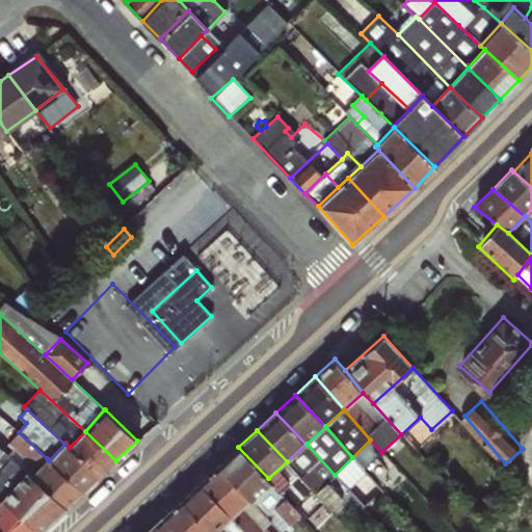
[(70,447),(101,474),(115,460),(85,431),(70,447)]
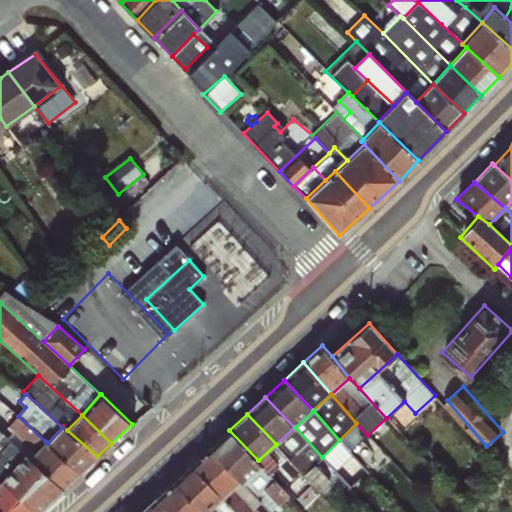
[(45,441),(18,416),(7,428),(14,434),(9,438),(25,453),(29,457),(45,441)]
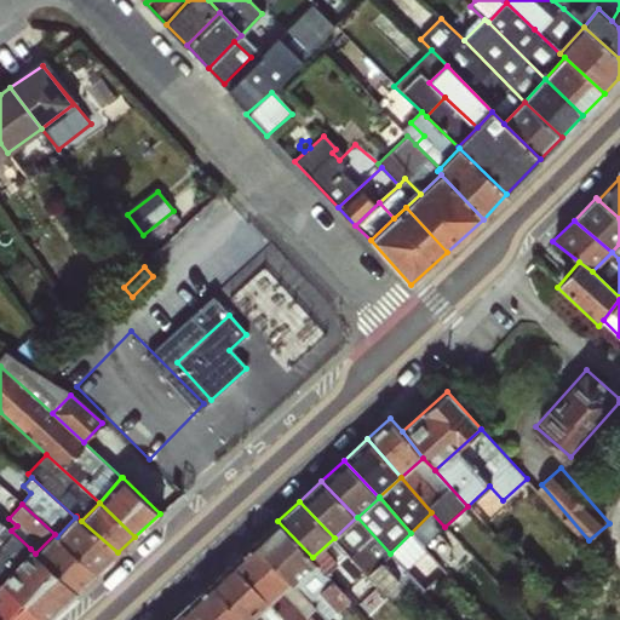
[(57,537),(96,573),(118,552),(81,521),(76,516),(75,517),(57,537)]
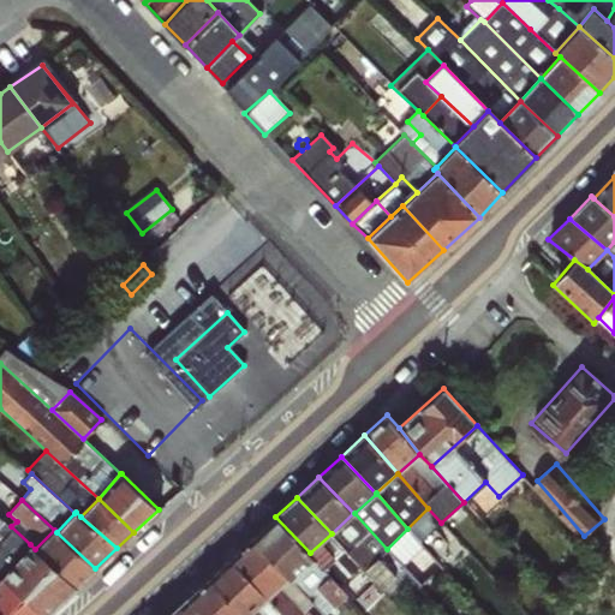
[(387,549),(354,513),(353,513),(332,533),(365,572),(378,559),(387,549)]
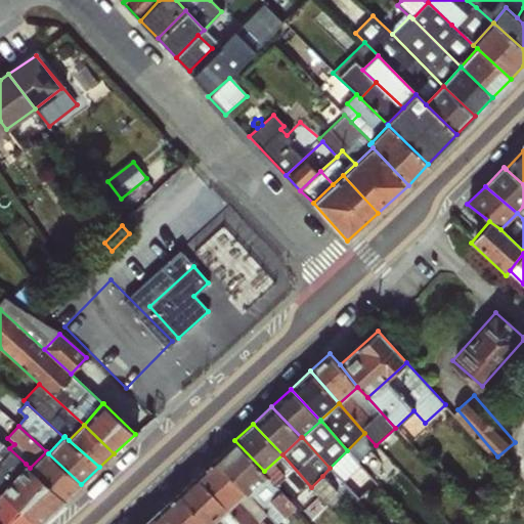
[(26,464),(9,448),(5,453),(0,448),(0,447),(4,443),(0,439),(0,490),(1,492),(26,464)]
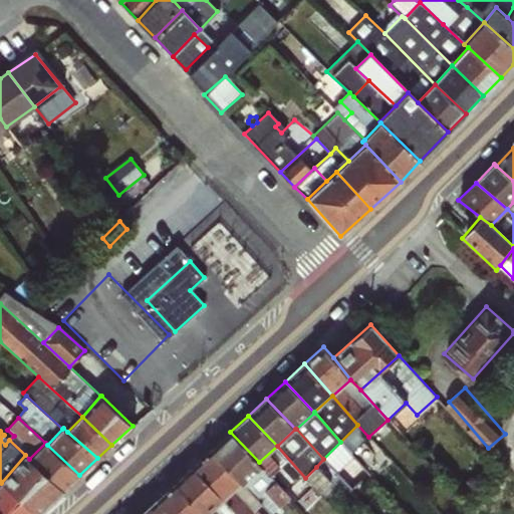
[(230,432),(211,450),(240,483),(244,487),(245,486),(264,468),(259,462),(230,432)]
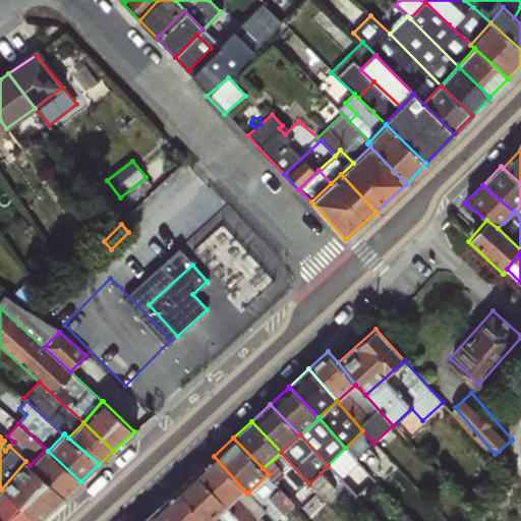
[(30,465),(64,497),(80,481),(48,451),(46,449),(30,465)]
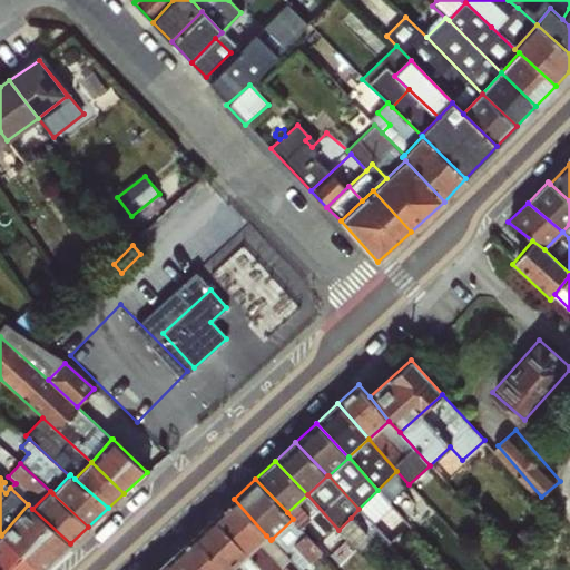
[(338,530),(307,494),(287,512),(293,519),(322,552),(330,546),(326,541),(338,530)]
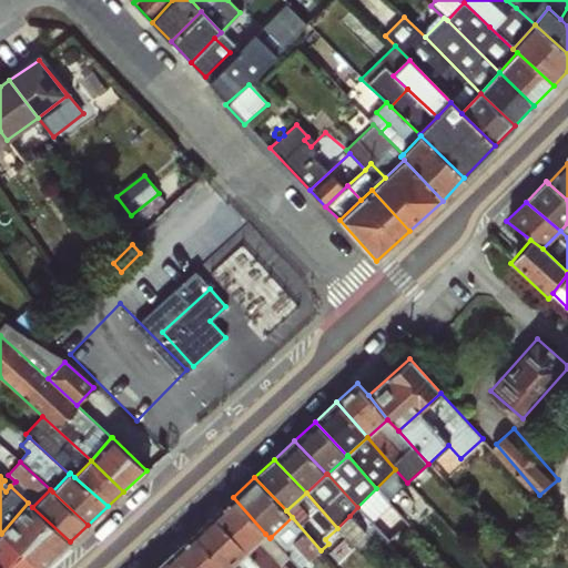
[(233,497),(214,515),(246,553),(265,534),(233,497)]
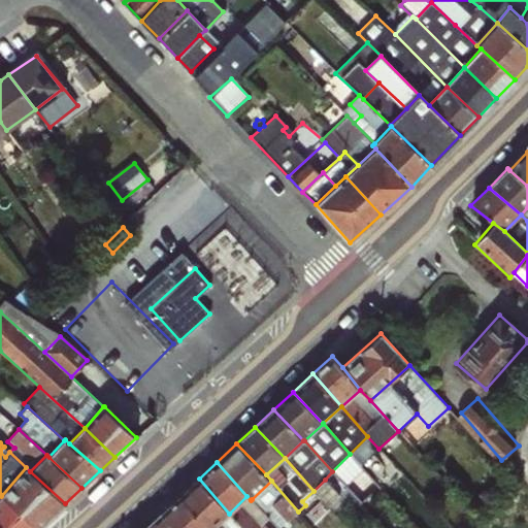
[(1,496),(36,527),(38,527),(65,503),(30,471),(26,467),(1,496)]
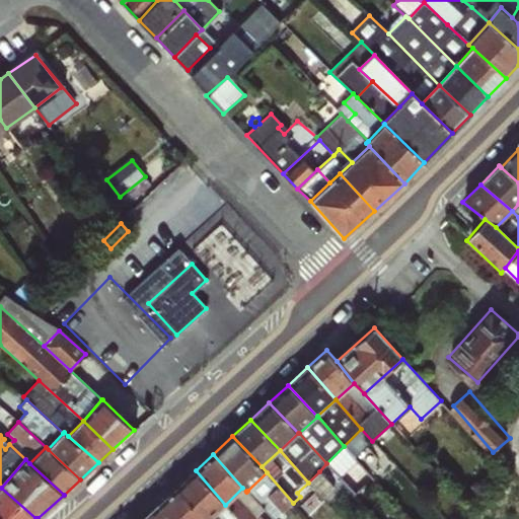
[(196,470),(177,487),(204,518),(209,518),(225,505),(196,470)]
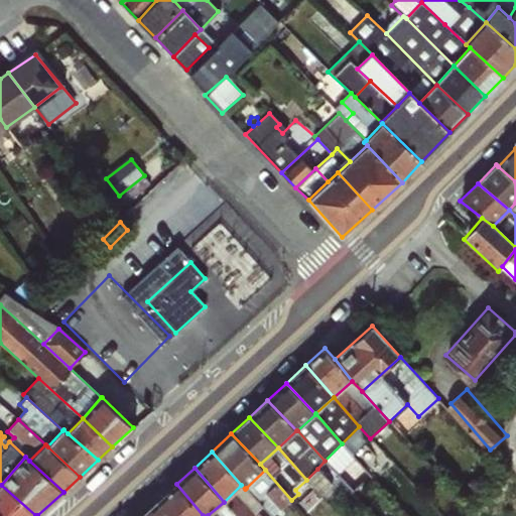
[(271,515),(273,515),(291,500),(265,470),(246,488),(263,506),(271,515)]
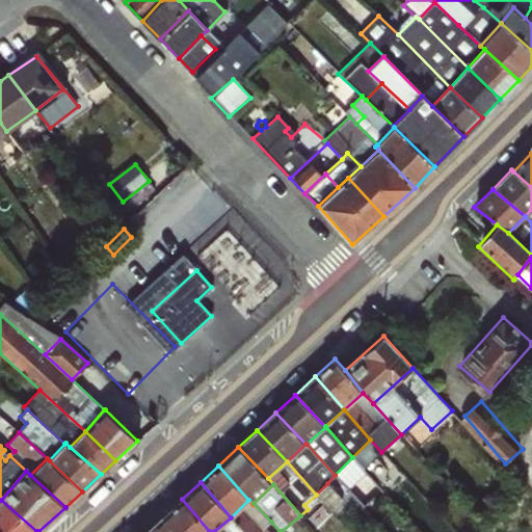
[(182,499),(161,517),(174,531),(208,531),(209,531),(182,499)]
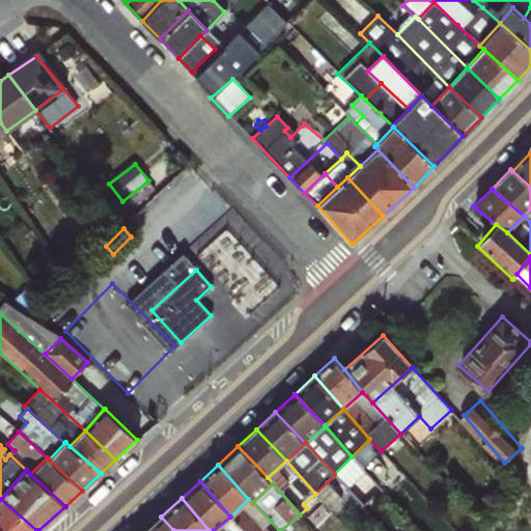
[(0,499),(0,530),(36,530),(1,499),(0,499)]
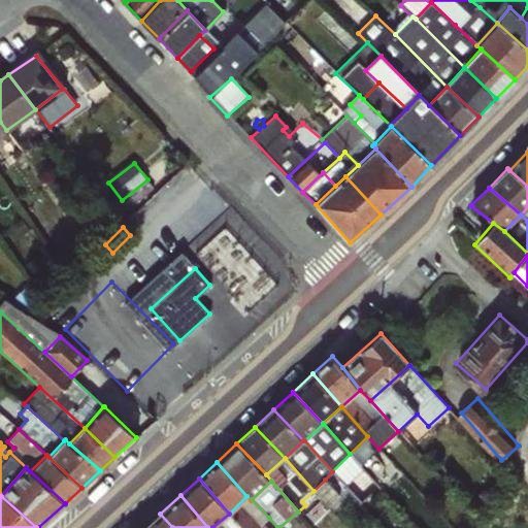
[(266,527),(263,524),(269,518),(252,499),(251,500),(246,496),(229,514),(241,527),(266,527)]
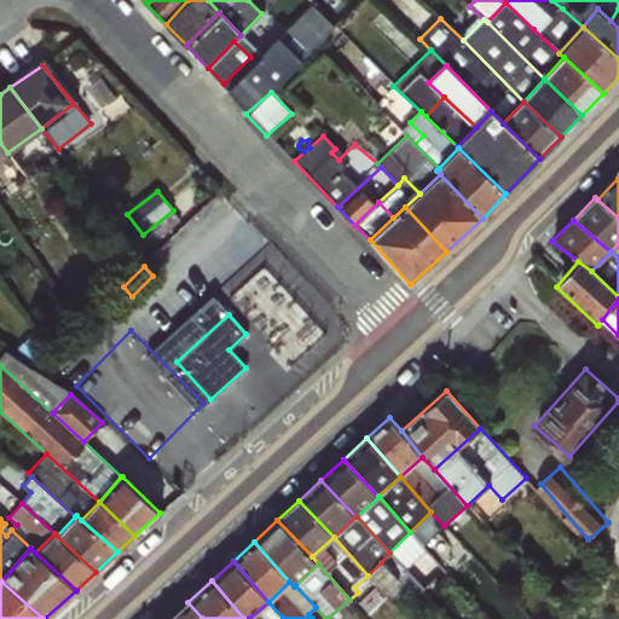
[(202,618),(187,602),(169,618),(202,618)]
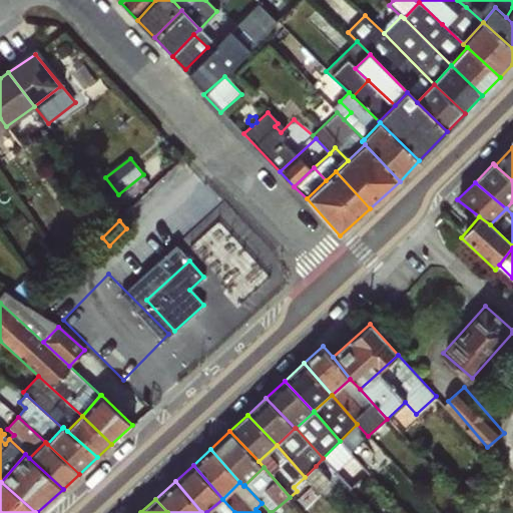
[(234,512),(222,499),(206,512),(234,512)]
